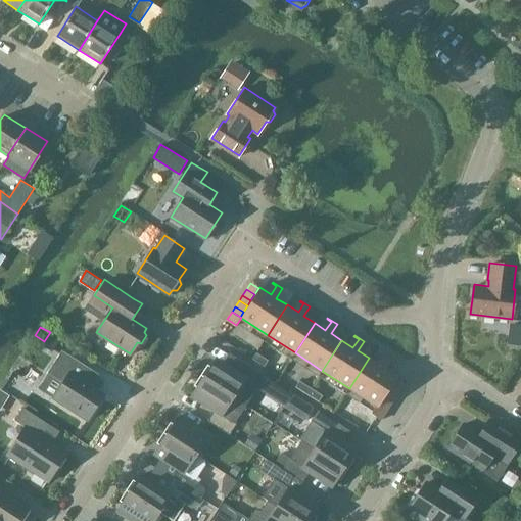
[(62,349),(48,372),(63,382),(53,397),(58,400),(50,413),(73,427),(81,415),(88,419),(104,393),(81,378),(88,366),(62,349)]
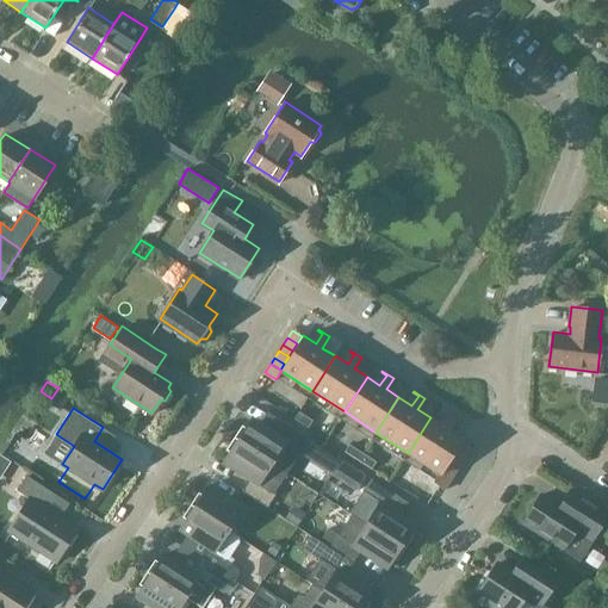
[(314,420),(299,410),(296,417),(309,427),(314,420)]
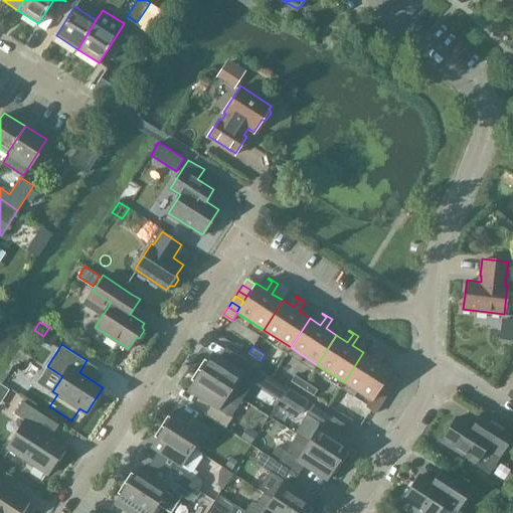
[(374,359),(363,352),(344,382),(370,399),(371,399),(375,394),(378,388),(382,383),(385,377),(389,371),(390,370),(379,363),(385,353),(376,347),(375,349),(379,351),(374,359)]
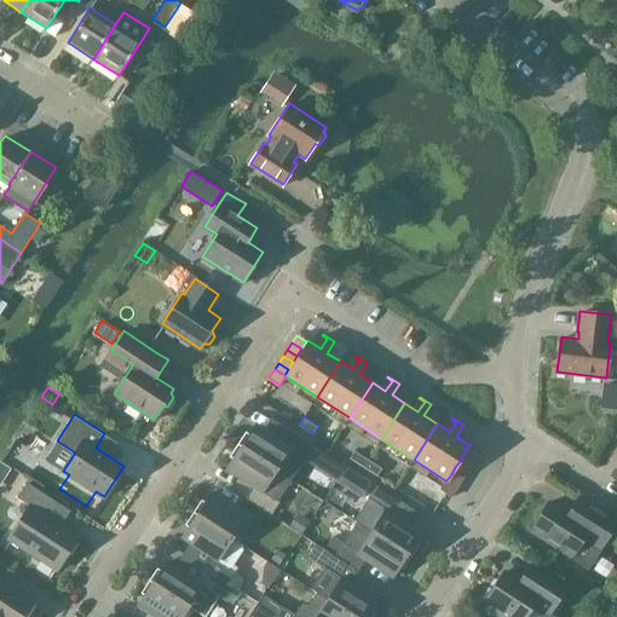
[(255,424),(242,445),(277,468),(292,478),(315,444),(307,439),(289,427),(281,440),(255,424)]
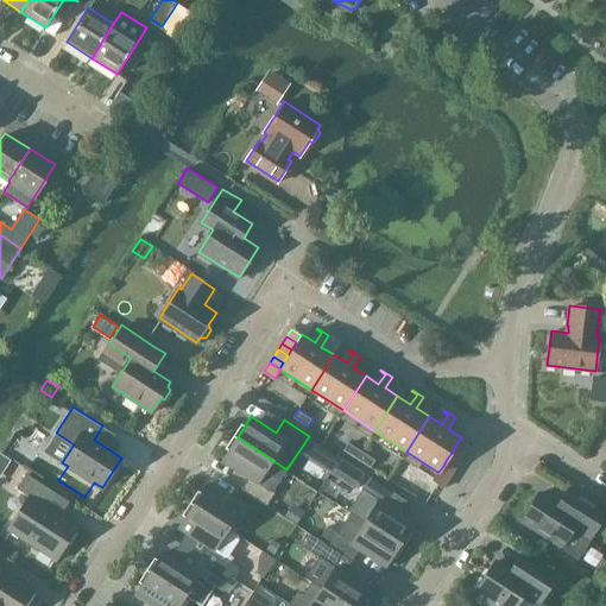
[(238,437),(223,459),(250,477),(242,488),(267,505),(276,492),(273,490),(286,469),(272,460),(238,437)]
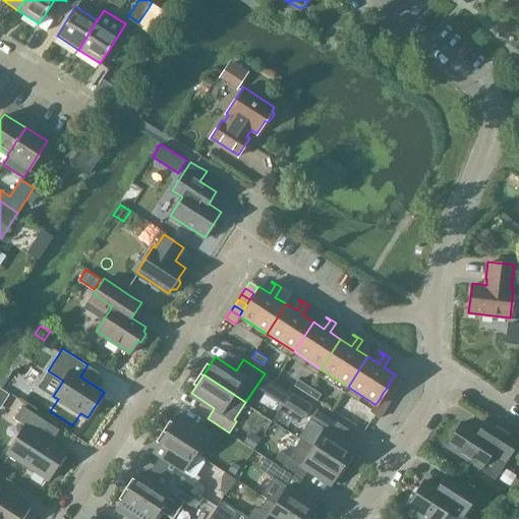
[(402,382),(394,376),(390,382),(399,388),(402,382)]
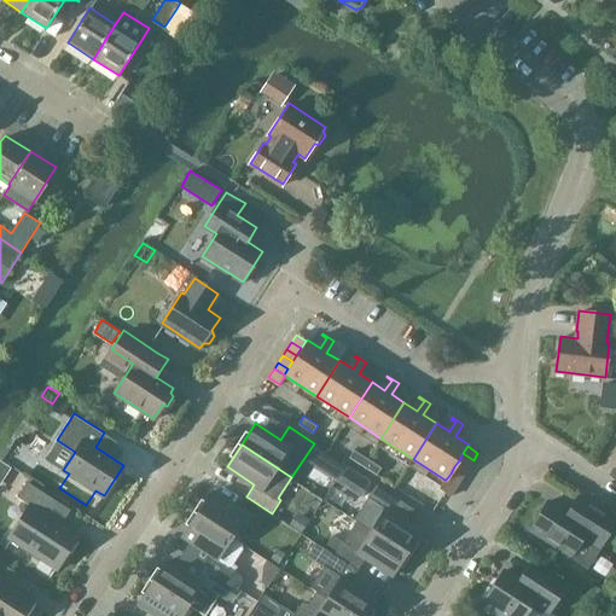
[(368,458),(355,449),(350,457),(364,465),(368,458)]
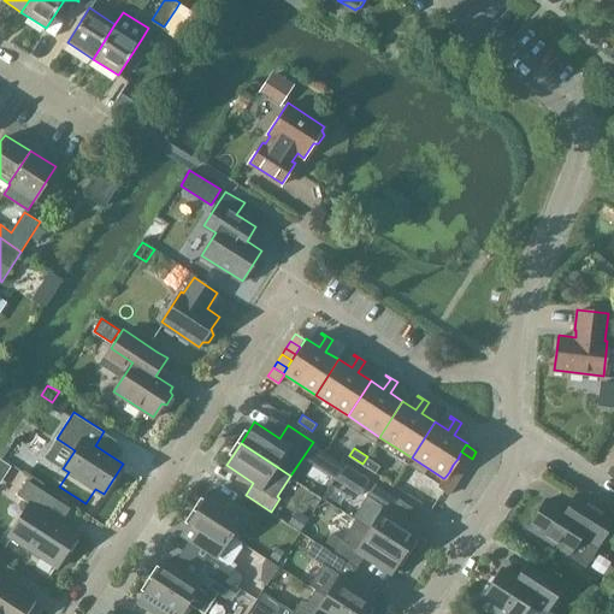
[(461,452),(458,459),(467,465),(472,459),(461,452)]
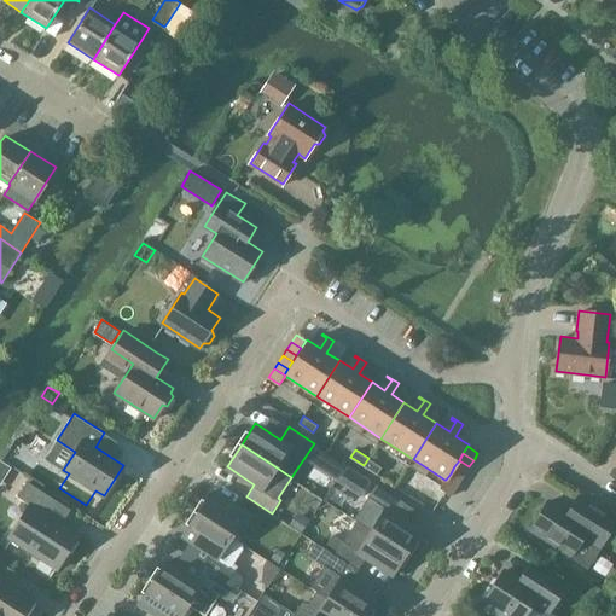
[(382,466),(368,458),(364,465),(377,474),(382,466)]
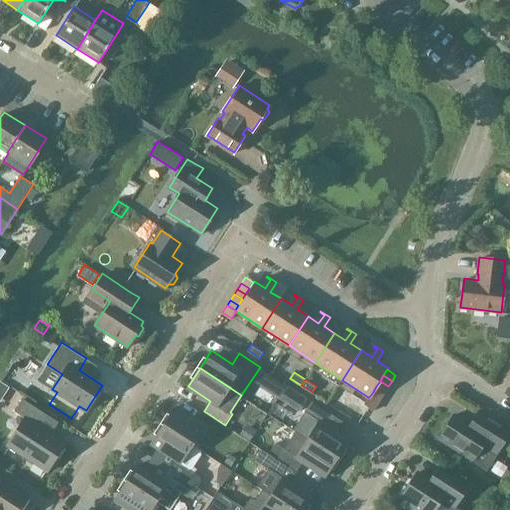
[(13,388),(2,380),(0,383),(0,395),(5,399),(13,388)]
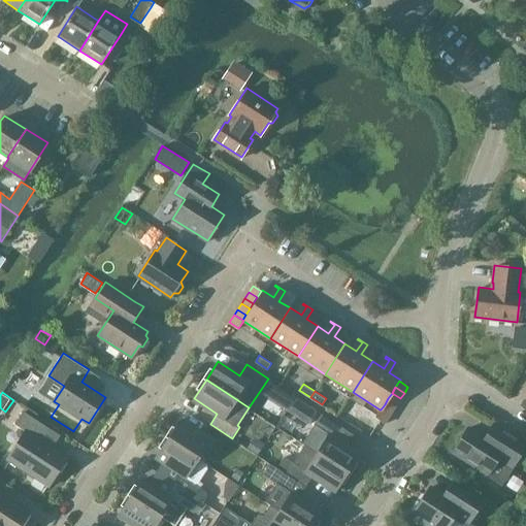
[(388,398),(396,404),(400,398),(392,393),(388,398)]
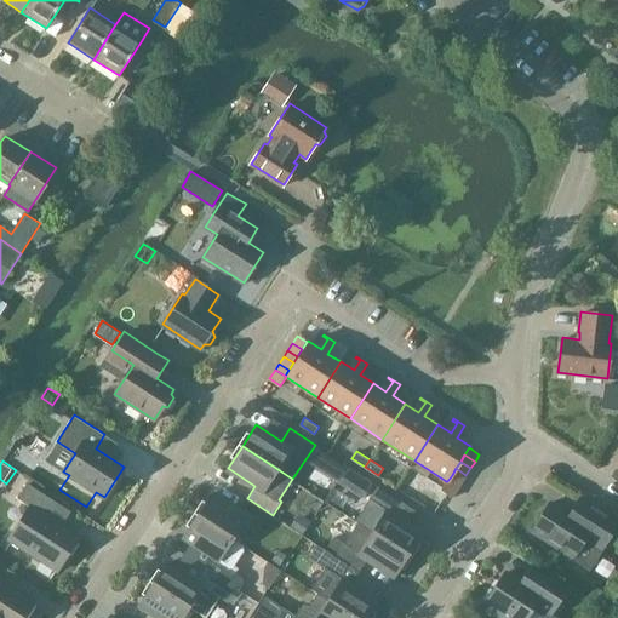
[(349,467),(342,479),(355,486),(362,475),(354,470),(349,467)]
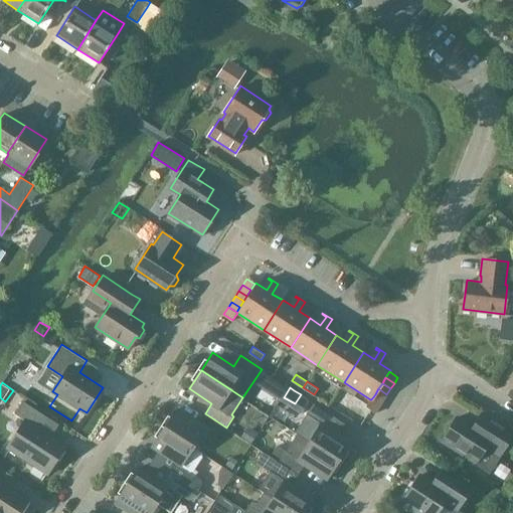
[(378,388),(375,394),(383,399),(386,394),(378,388)]
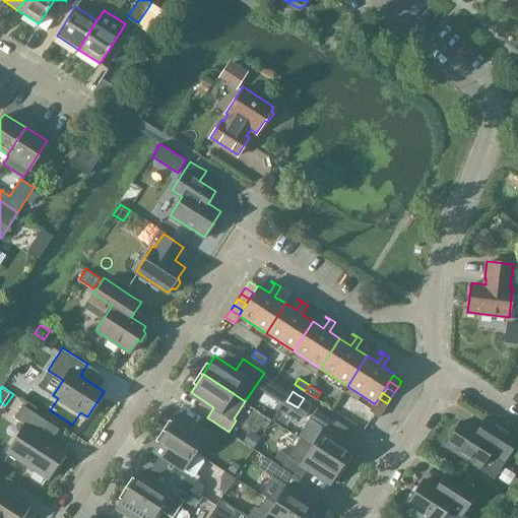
[(383,409),(387,403),(379,398),(375,403),(383,409)]
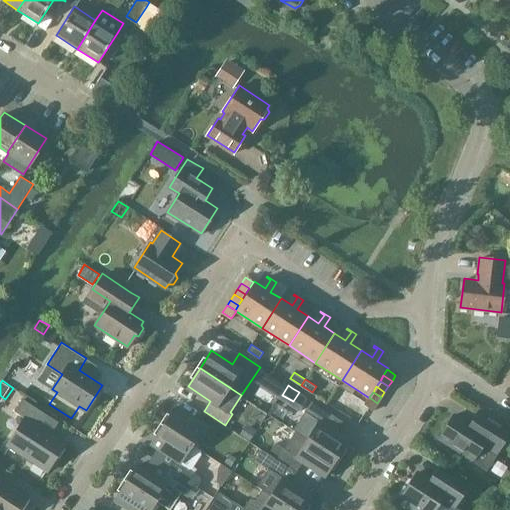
[(368,397),(364,404),(373,410),(377,403),(369,397),(368,397)]
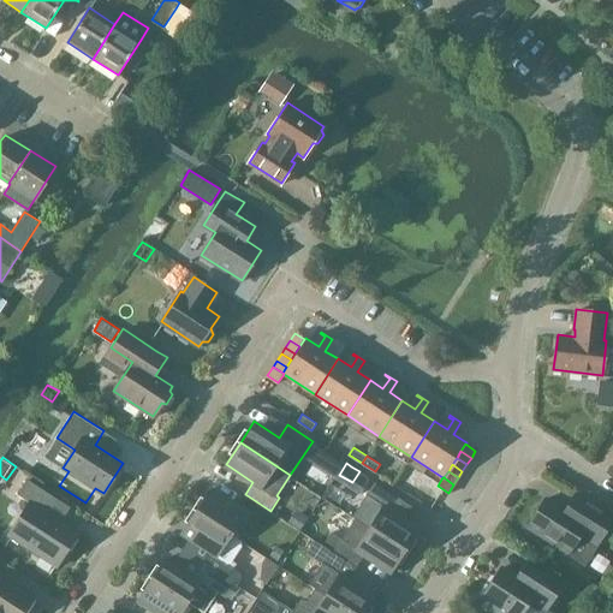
[(57,565),(78,531),(48,512),(58,498),(28,478),(18,493),(30,501),(10,534),(57,565)]
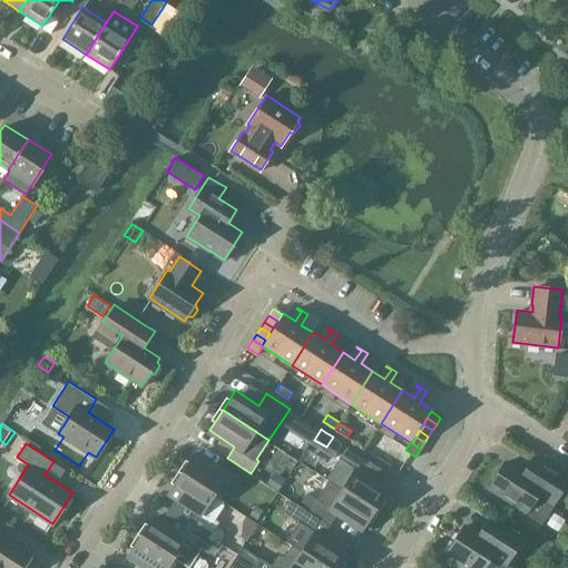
[(334,471),(329,479),(343,488),(375,509),(389,489),(374,480),(382,469),(348,447),(335,464),(332,470),(334,471)]
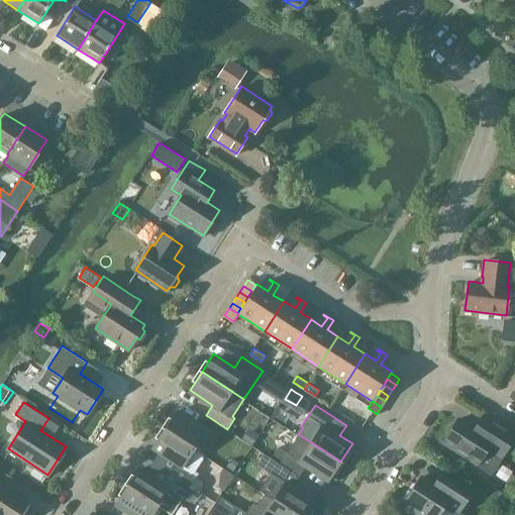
[(177,411),(165,429),(195,448),(207,430),(177,411)]
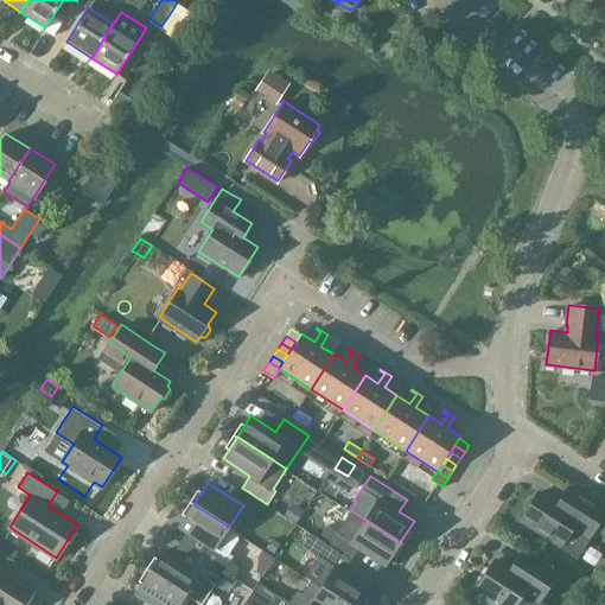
[(540,490),(521,518),(561,546),(579,556),(590,540),(604,515),(604,508),(568,485),(558,502),(540,490)]
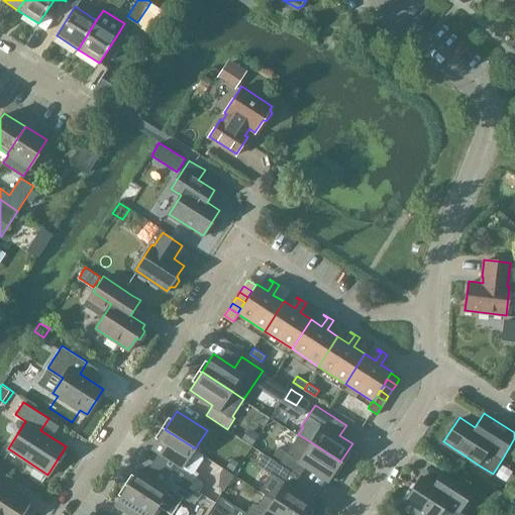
[(204,454),(195,448),(165,429),(152,447),(176,461),(169,472),(191,486),(200,491),(203,486),(202,480),(197,477),(198,475),(193,472),(204,454)]
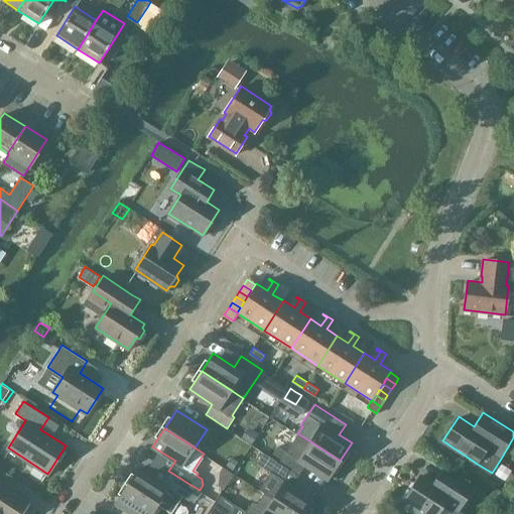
[(278,445),(271,457),(277,461),(298,475),(305,465),(328,479),(340,461),(310,441),(297,433),(286,451),(278,445)]
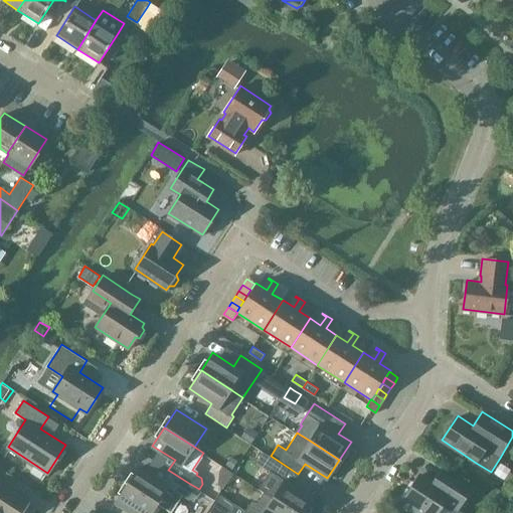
[(272,480),(265,491),(297,512),(305,512),(314,499),(292,484),(298,474),(277,460),(270,471),(275,475),(272,480)]
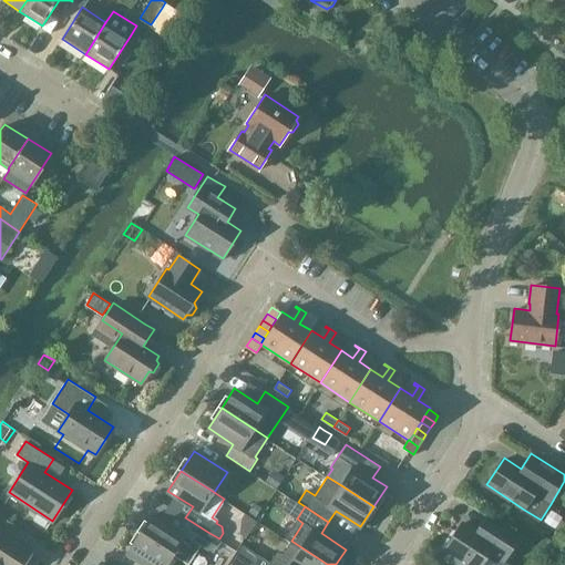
[(209,533),(185,517),(178,528),(153,513),(141,533),(173,554),(178,545),(197,551),(201,545),(209,533)]
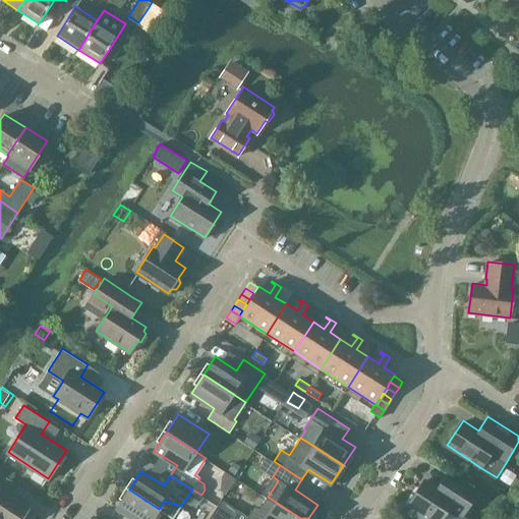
[(462,516),(477,492),(456,478),(447,494),(424,479),(406,508),(423,518),(442,518),(449,508),(462,516)]
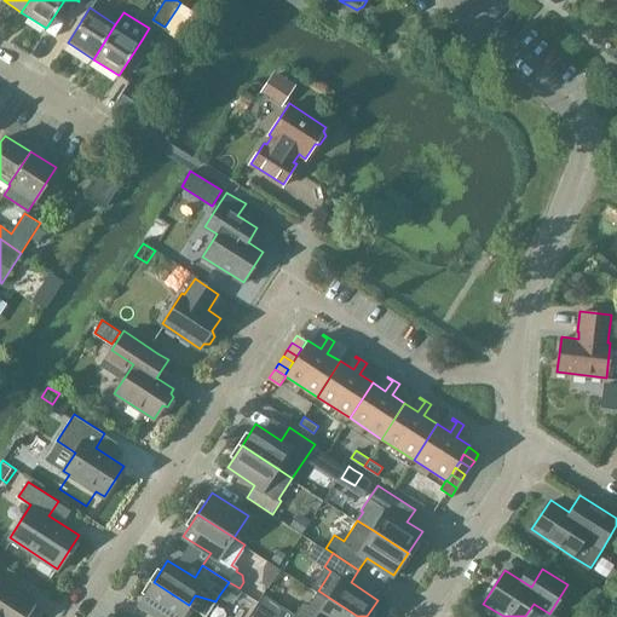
[(32,609),(35,604),(0,581),(0,616),(30,616),(34,612),(32,609)]
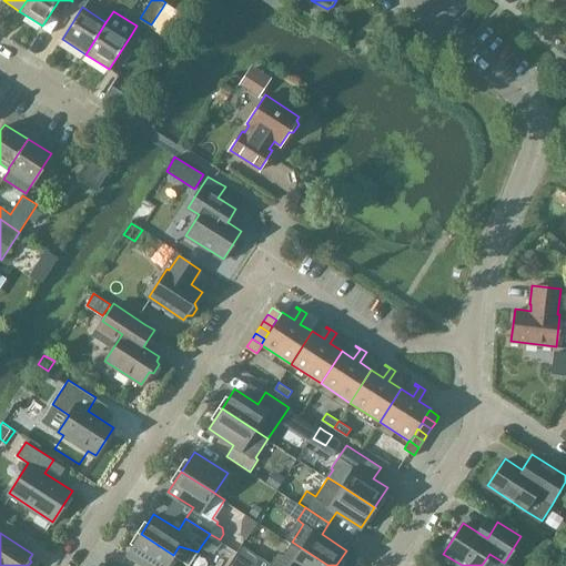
[(165,565),(173,555),(141,534),(128,554),(145,565),(165,565)]
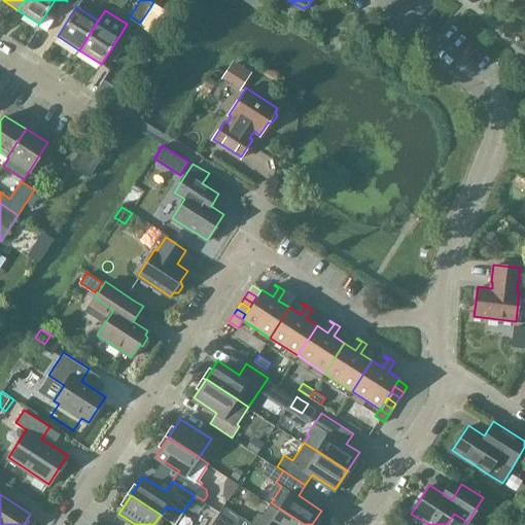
[(517,503),(505,496),(498,506),(510,514),(517,503)]
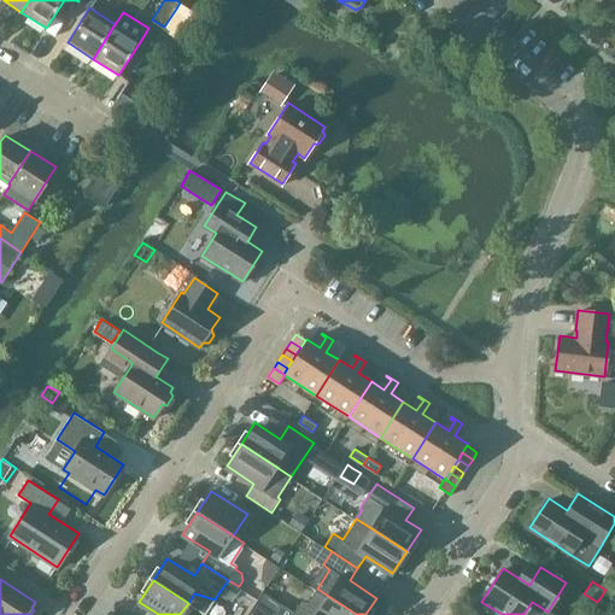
[(264,592),(258,601),(281,614),(356,614),(317,589),(309,602),(302,601),(294,611),(264,592)]
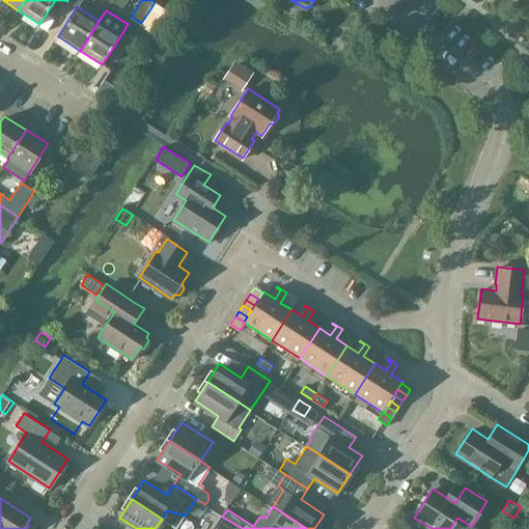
[(242,528),(222,517),(216,528),(217,528),(242,528)]
